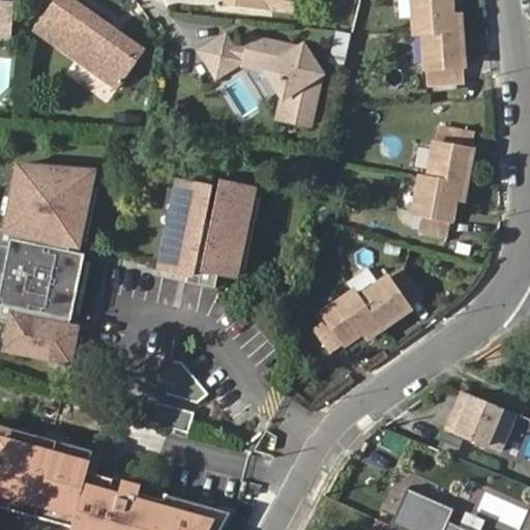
[(0,0),(0,34),(12,36),(17,1),(0,0)]
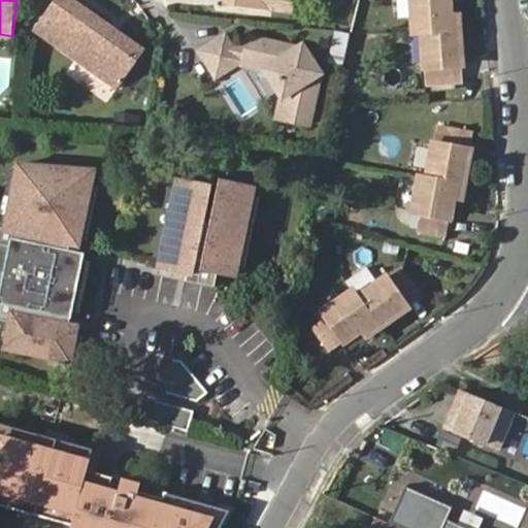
[(58,0),(35,34),(117,91),(144,51),(72,0),(58,0)]
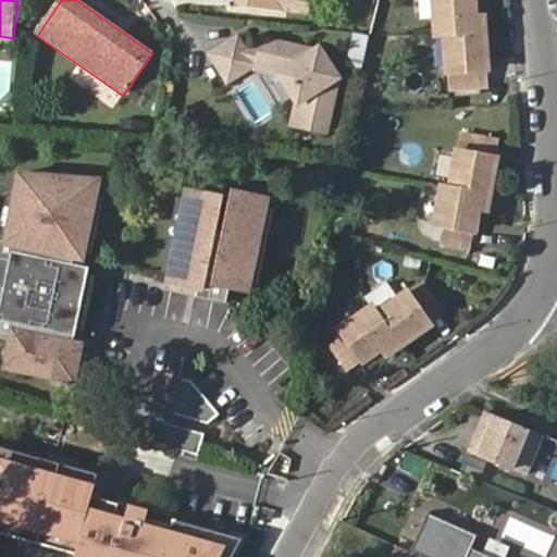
[(441,33),(469,31),(468,13),(467,0),(429,0),(432,34),(441,33)]
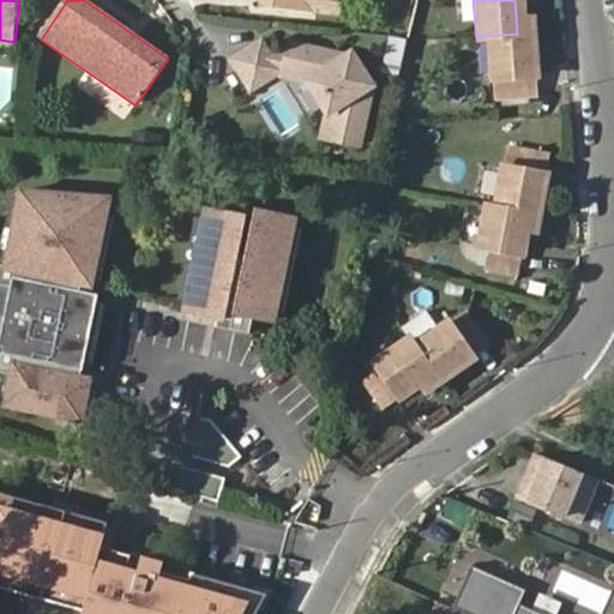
[(517,34),(527,32),(525,13),(516,14),(517,34)]
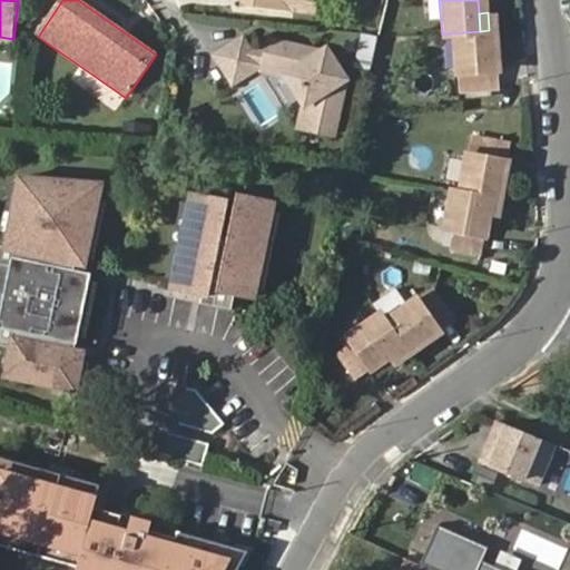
[(492,71),(489,30),(480,31),(451,33),(457,92),(485,89),(483,72),(492,71)]
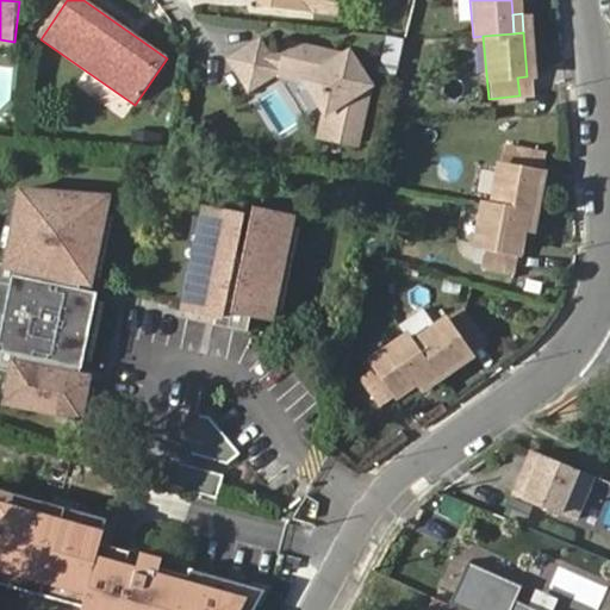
[(261,85),(290,63),(318,70),(340,105),(334,137),(363,143),(375,86),(360,51),(360,50),(359,49),(358,49),(356,48),(355,48),(354,48),(353,49),(353,50),(352,51),(352,53),(334,49),(332,44),(294,37),(292,53),(280,50),(269,35),(240,56),(261,85)]
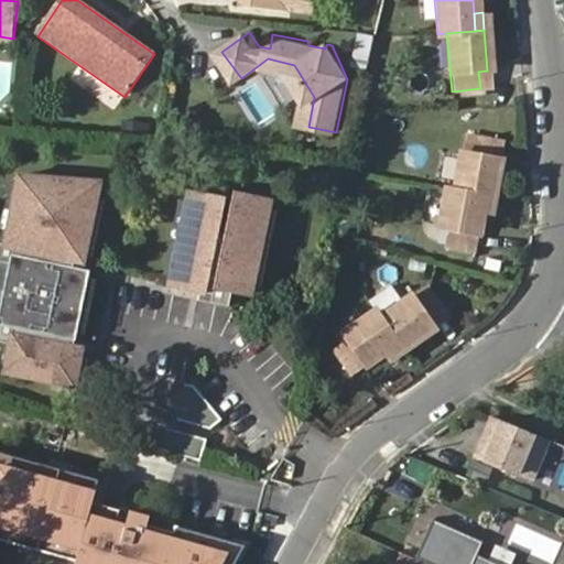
[(364,66),(369,41),(370,34),(354,32),(348,63),(364,66)]
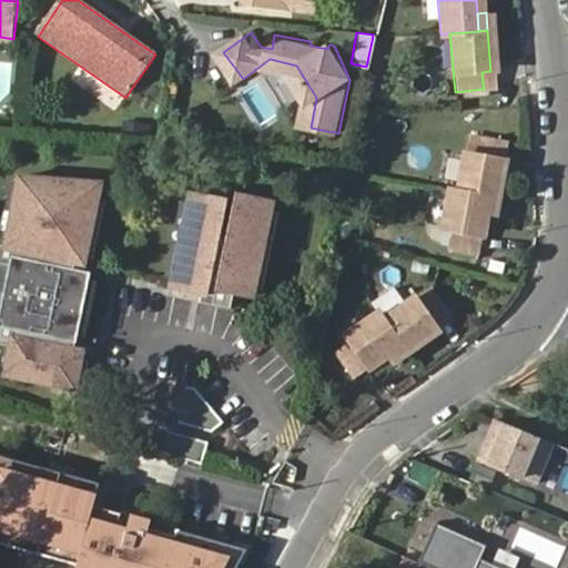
[(296,66),(270,59),(269,68),(292,72),(307,100),(303,125),(311,128),(316,98),(296,66)]
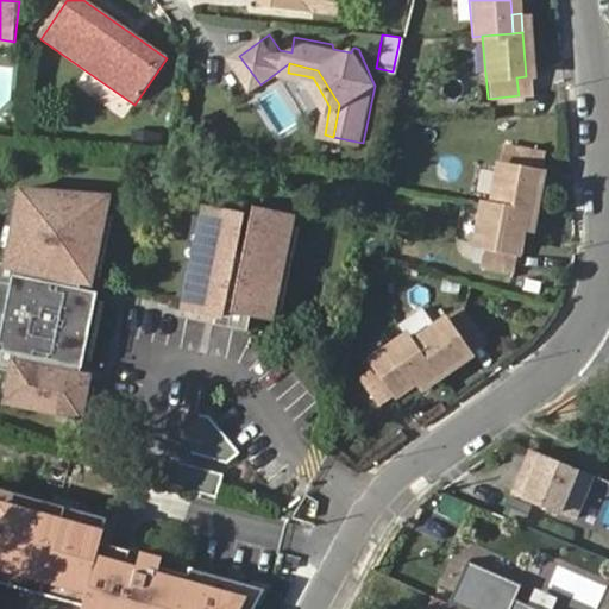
[(528,95),(526,76),(516,77),(519,95),(528,95)]
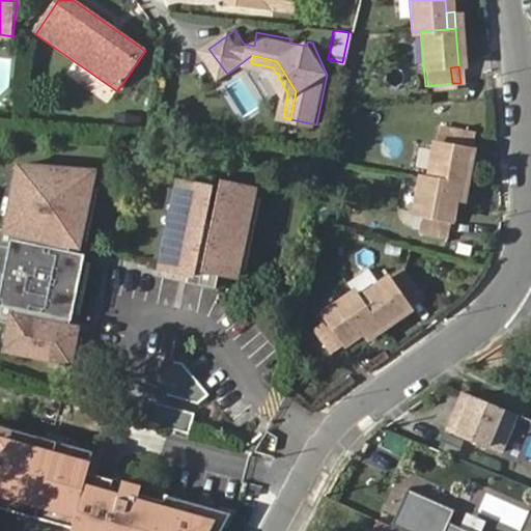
[(127,128),(127,113),(114,112),(113,128),(127,128)]
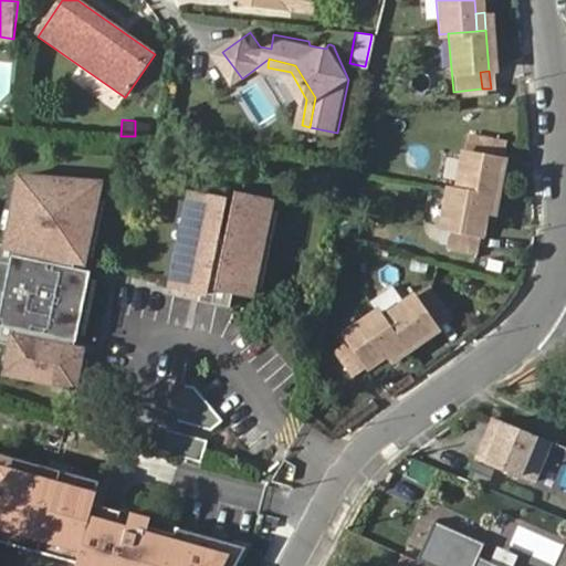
[(485,196),(494,197),(501,161),(493,159),(496,142),(467,136),(459,190),(485,196)]
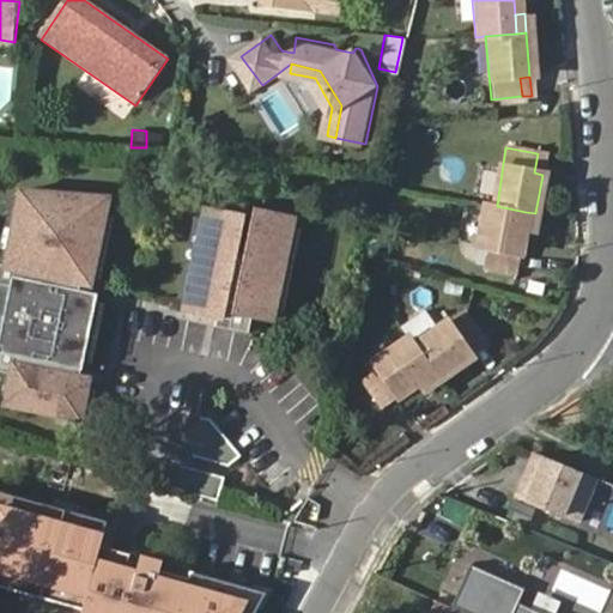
[(546,156),(538,153),(534,173),(542,175),(546,156)]
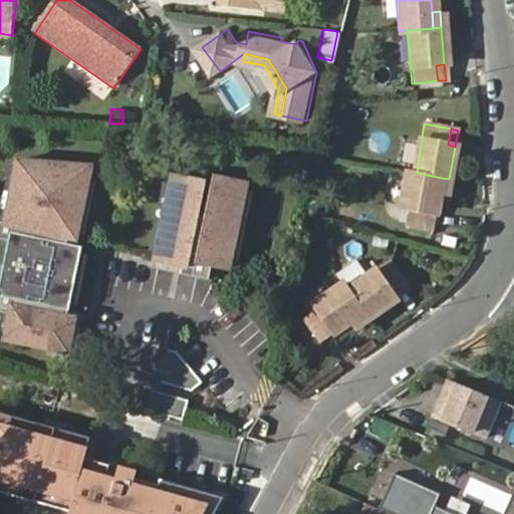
[(66,310),(80,246),(71,244),(72,238),(74,238),(90,166),(19,159),(4,221),(0,219),(0,236),(8,238),(0,273),(0,309),(8,311),(2,336),(65,351),(72,318),(63,315),(64,309),(66,310)]
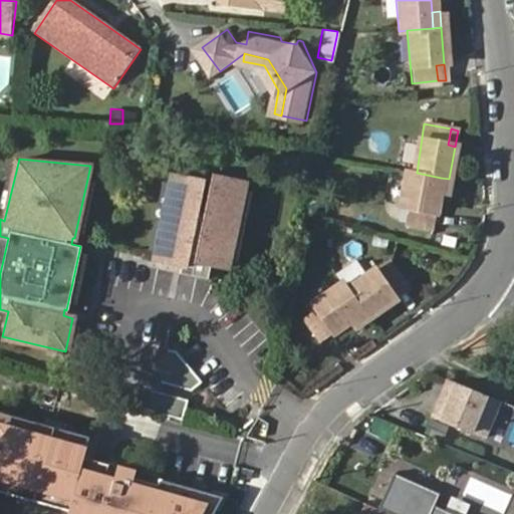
[(439,193),(441,178),(417,173),(407,172),(401,207),(409,208),(406,223),(433,228),(439,193)]
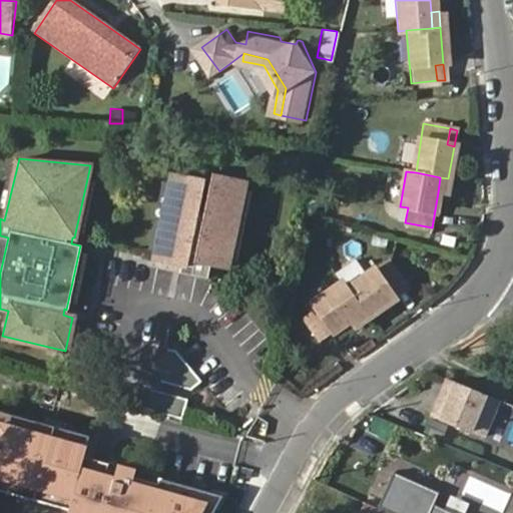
[(234,272),(253,186),(220,179),(219,186),(212,216),(205,215),(212,184),(179,177),(160,262),(187,269),(186,276),(213,283),(216,268),(234,272)]
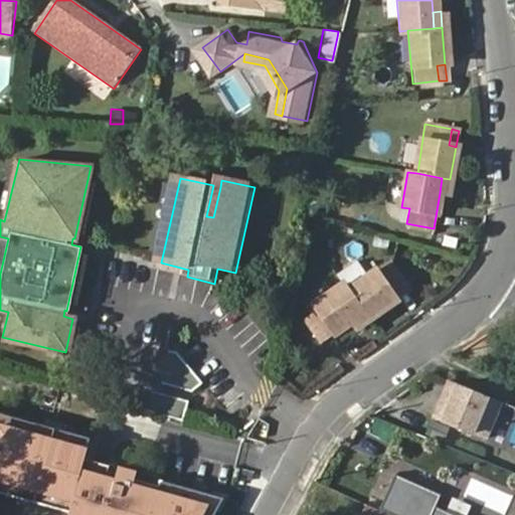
[(447,194),(450,179),(442,178),(440,193),(447,194)]
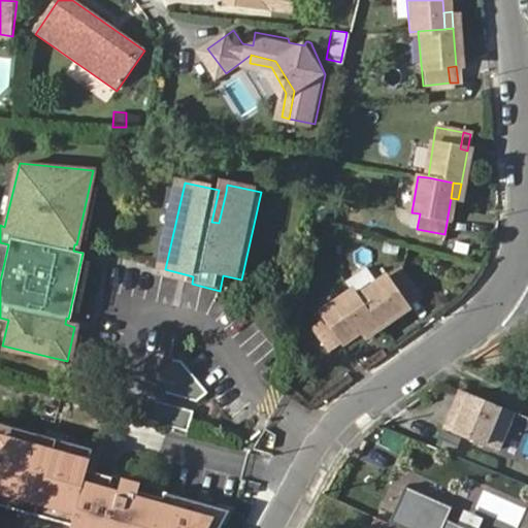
[(396,263),(353,293),(368,316),(373,322),(403,301),(398,294),(411,284),(396,263)]
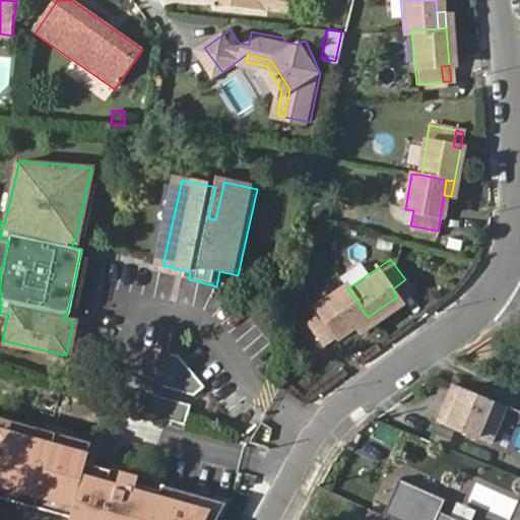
[(410,287),(405,279),(392,289),(397,297),(410,287)]
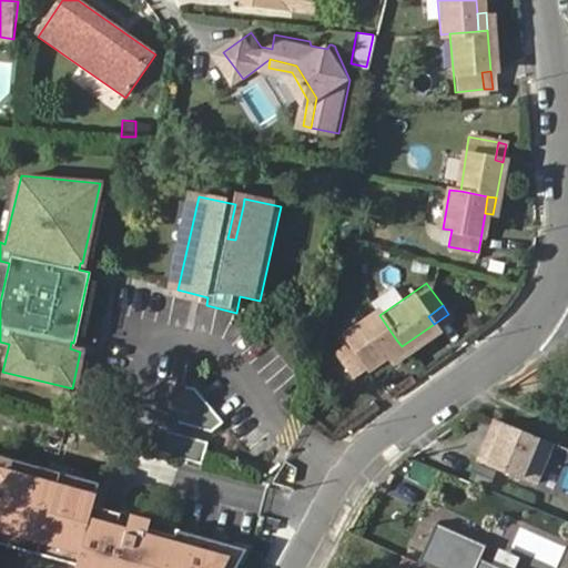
[(379,315),(374,307),(343,331),(347,338),(335,347),(353,369),(386,346),(396,340),(379,315)]
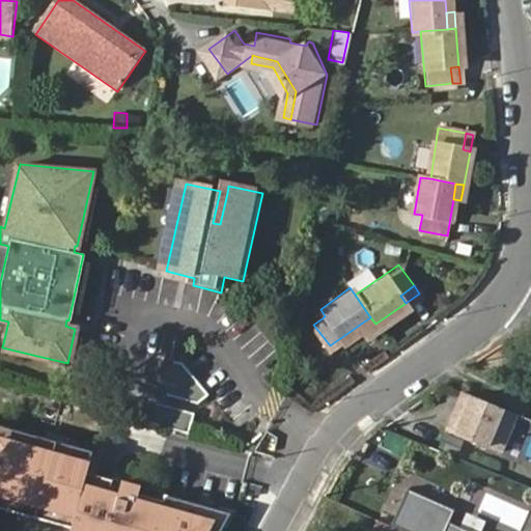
[(375,324),(370,317),(361,324),(366,331),(375,324)]
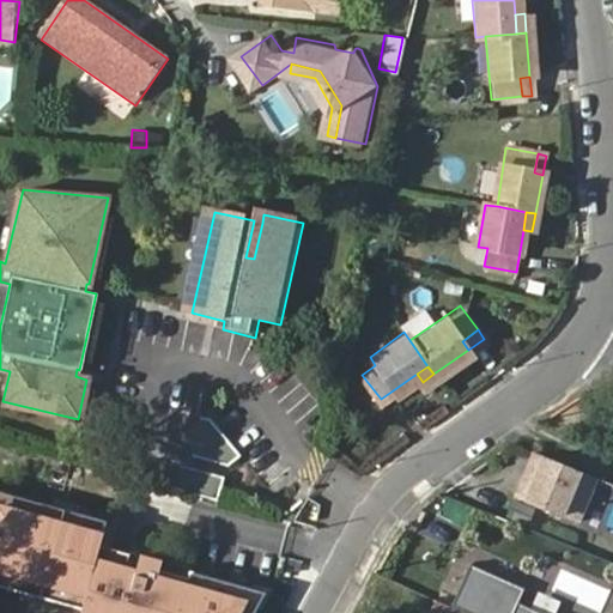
[(211,417),(200,416),(193,453),(229,463),(240,453),(211,417)]
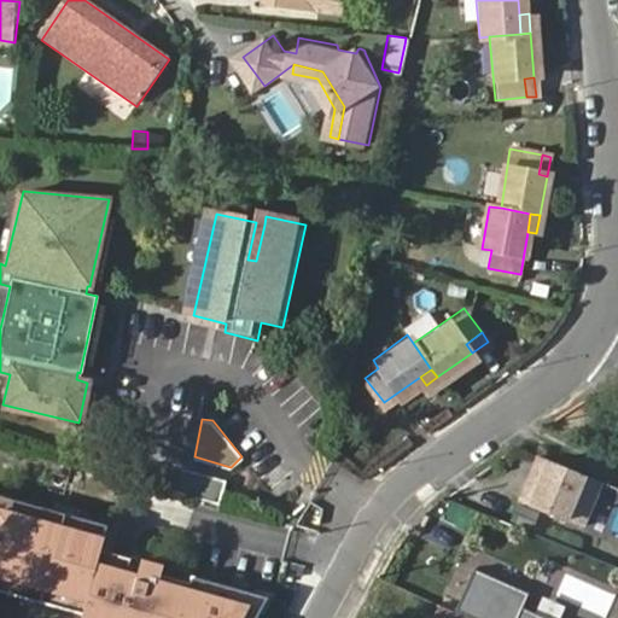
[(584,526),(604,482),(541,455),(523,500),(584,526)]
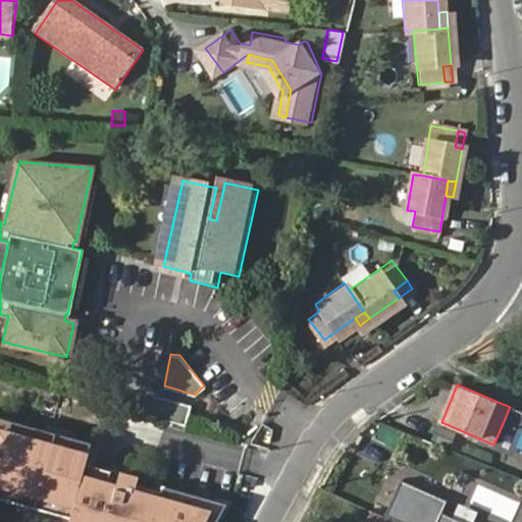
[(181,423),(187,404),(150,394),(145,413),(181,423)]
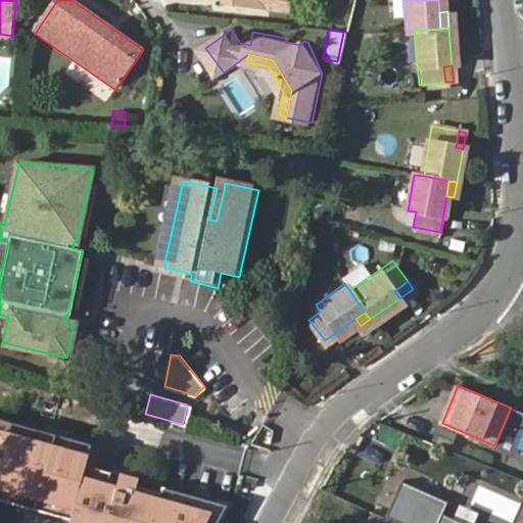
[(88,441),(0,417),(0,498),(67,518),(65,522),(215,522),(225,504),(158,484),(157,490),(132,483),(134,478),(82,463),(88,441)]
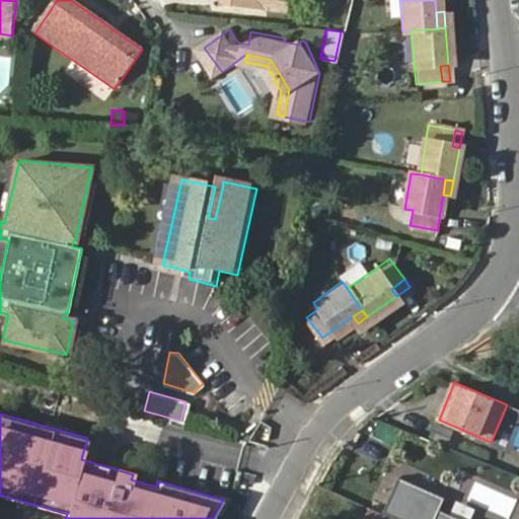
[(433,518),(442,498),(397,478),(383,511),(401,518),(433,518)]
